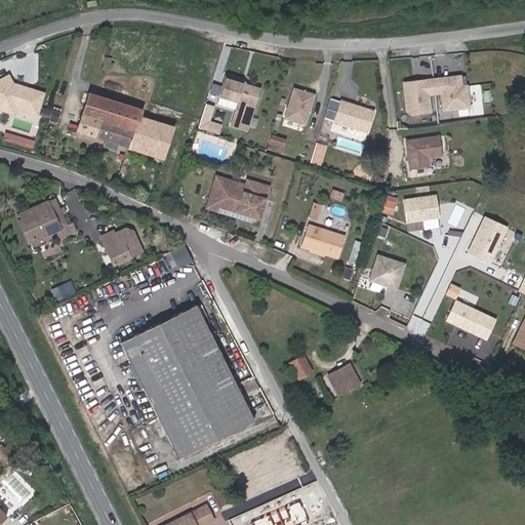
[(38,112),(44,91),(28,86),(28,88),(21,86),(17,88),(13,82),(9,74),(0,78),(0,96),(2,101),(17,106),(38,112)]
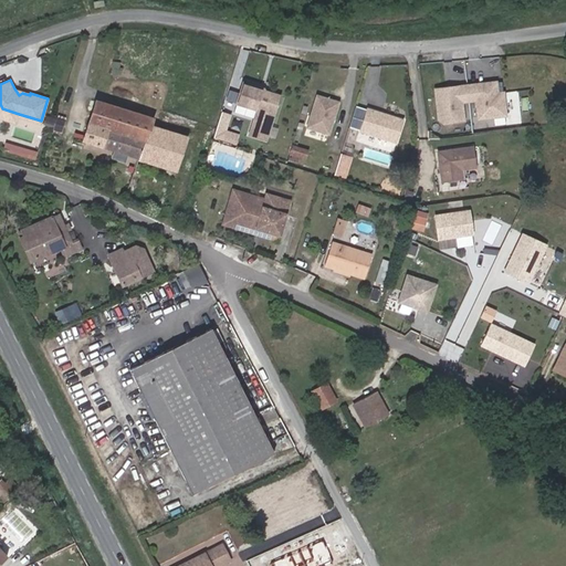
[(260,87),(243,82),(237,103),(258,109),(250,135),(266,140),(281,96),(264,91),(261,90),(260,87)]
